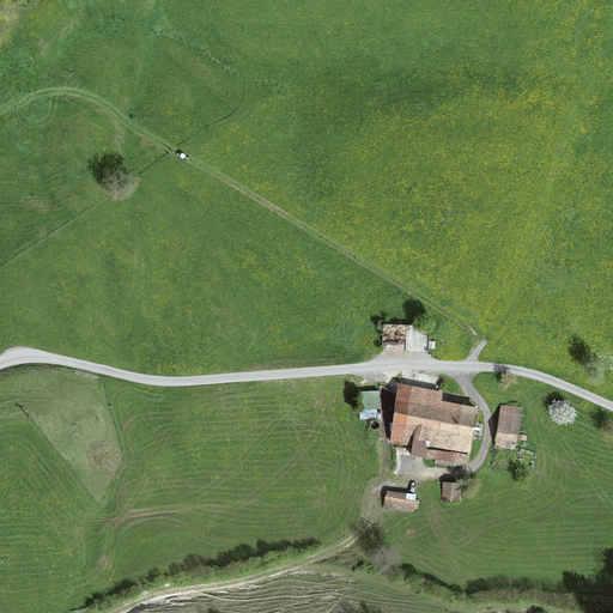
[(428,328),(386,326),(384,351),(425,353),(428,328)]
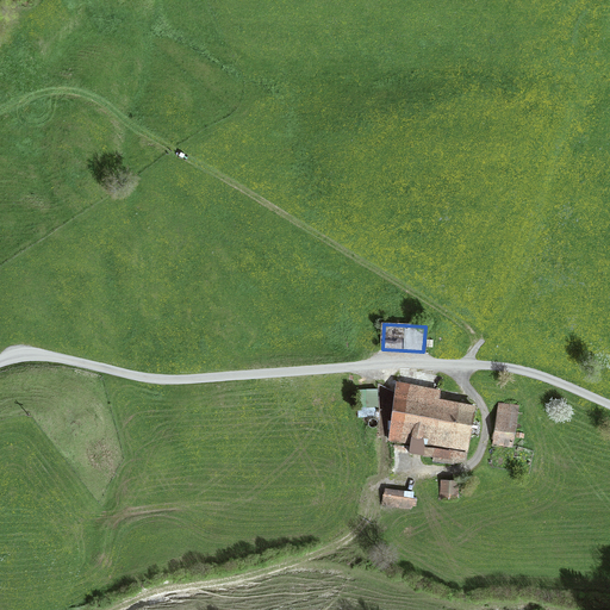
[(441,392),(397,384),(387,437),(415,443),(414,452),(467,461),(478,406),(440,399),(441,392)]
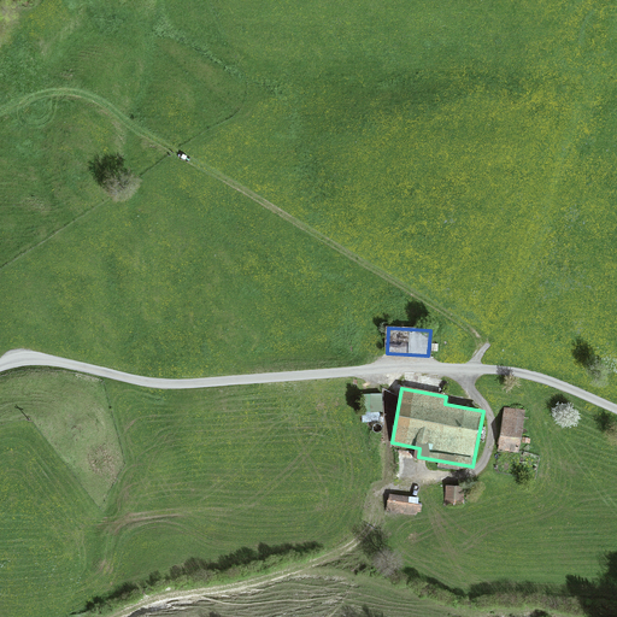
[(527,412),(504,410),(498,450),(521,453),(527,412)]
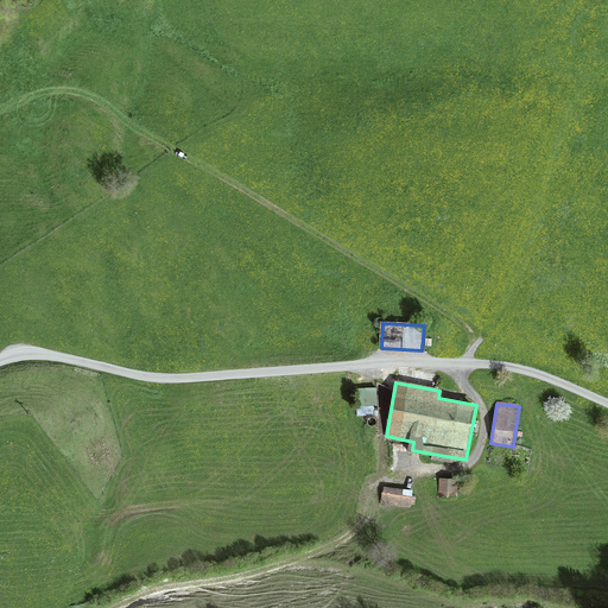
[(456,481),(438,479),(436,496),(454,499),(456,481)]
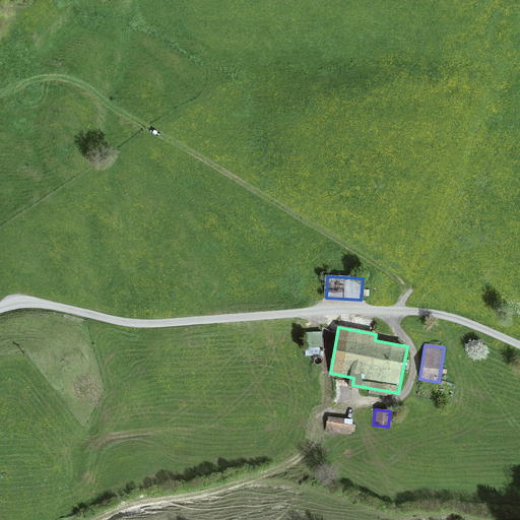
[(350,421),(327,417),(325,431),(348,435),(350,421)]
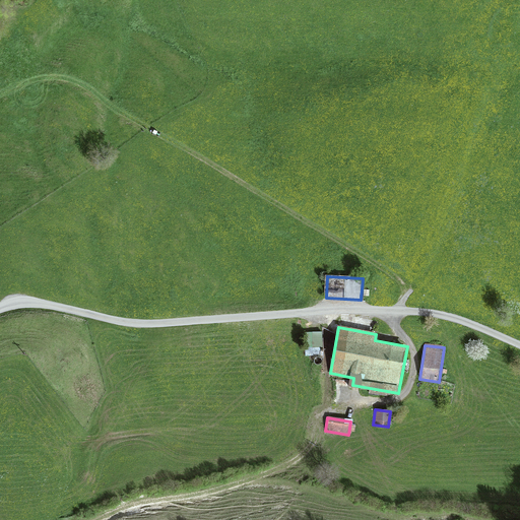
All buildings are outlined.
